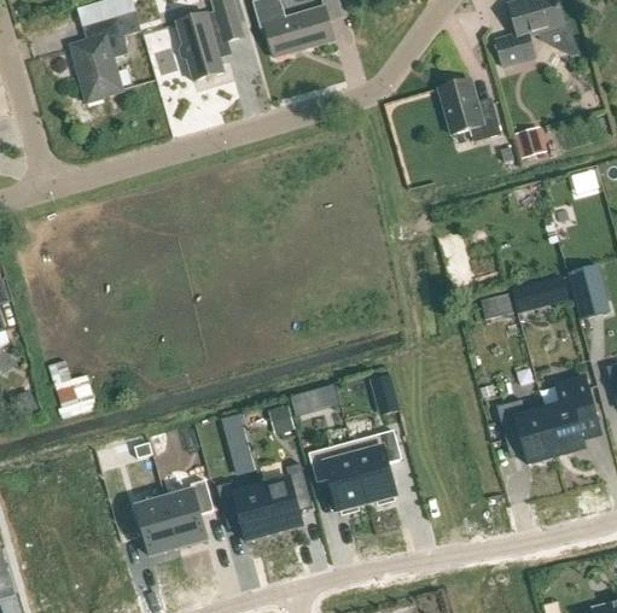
[(100,0),(76,7),(81,25),(116,15),(122,13),(134,10),(131,0),(100,0)]
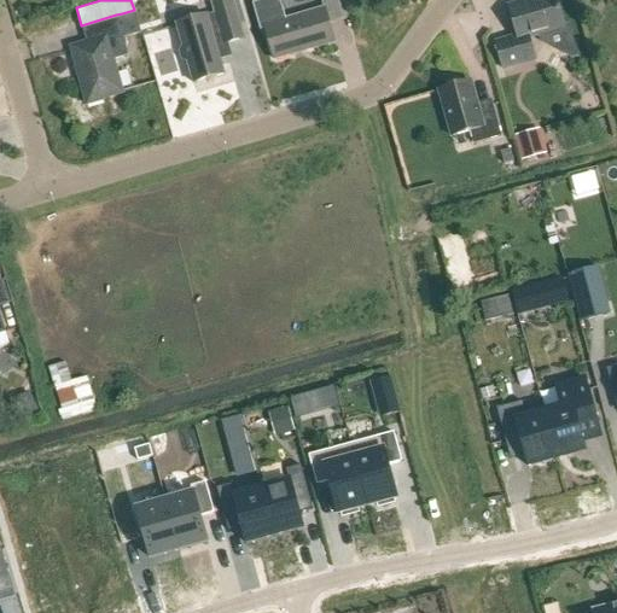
[(243,36),(232,0),(210,0),(214,10),(175,22),(181,44),(179,50),(180,56),(186,59),(192,81),(223,71),(219,56),(223,54),(226,50),(223,41),(243,36)]
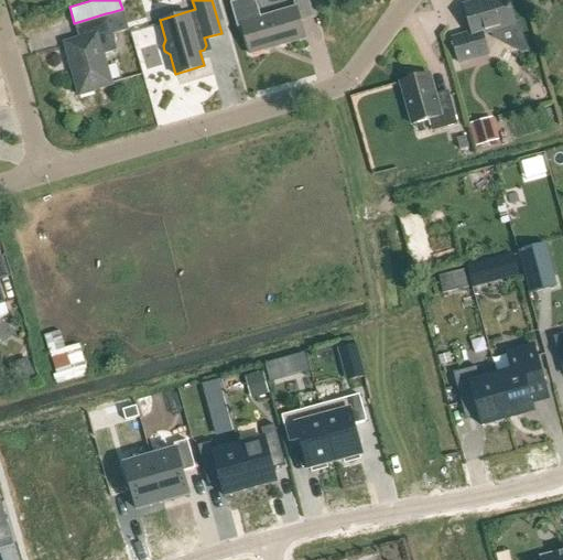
[(237,25),(241,23),(249,52),(304,36),(299,20),(312,15),(306,0),(292,0),(294,6),(260,15),(255,0),(229,0),(237,25)]
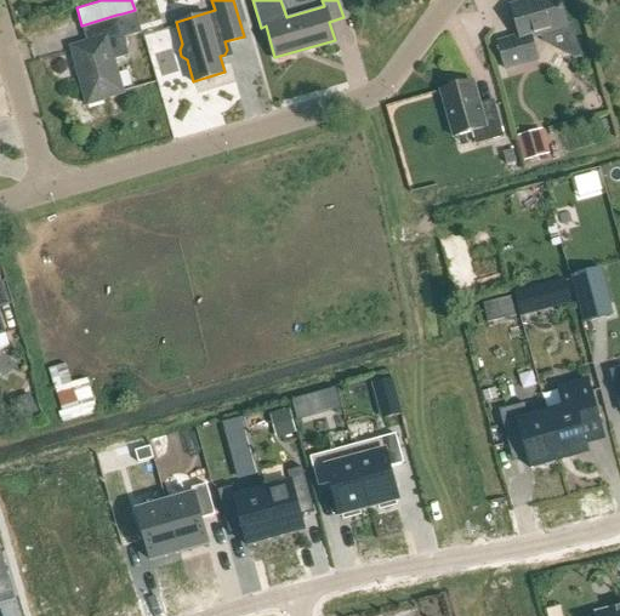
[(572,20),(566,22),(558,0),(522,0),(510,4),(518,34),(496,40),(504,67),(536,57),(530,35),(540,33),(542,39),(573,56),(581,53),(572,20)]
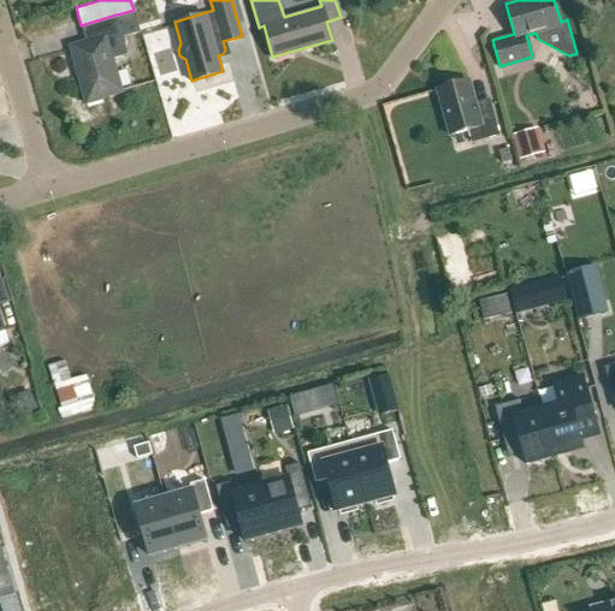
[(128,34),(140,30),(134,10),(122,13),(128,34)]
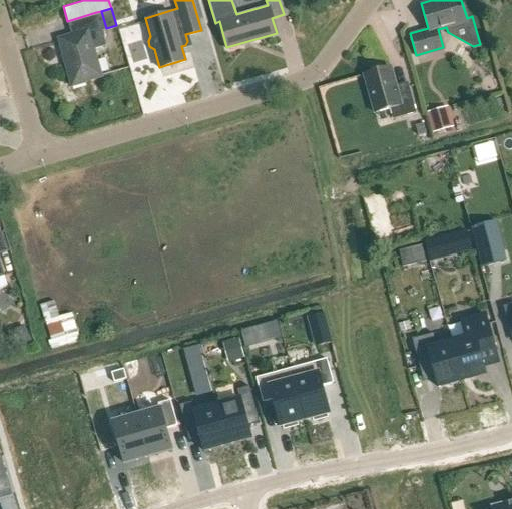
[(91,46),(105,42),(96,12),(67,21),(71,34),(60,38),(69,70),(67,71),(71,85),(85,81),(84,78),(99,74),(91,46)]
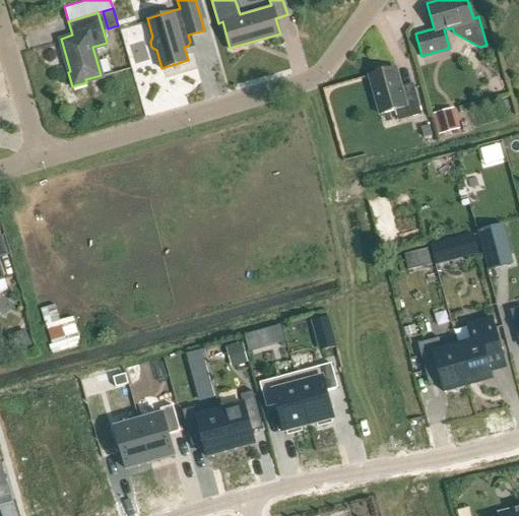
[(401,91),(394,66),(368,74),(379,113),(394,109),(397,119),(420,113),(413,87),(401,91)]
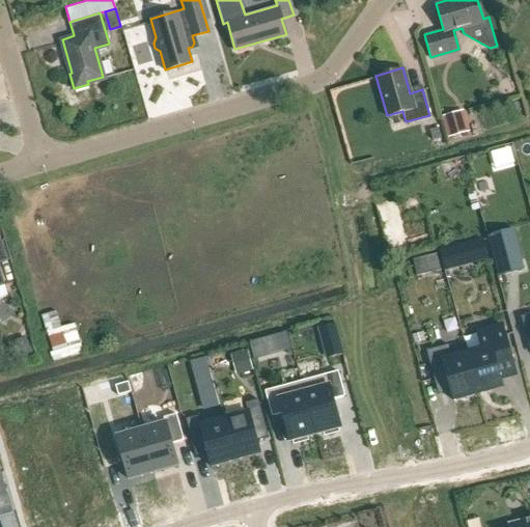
[(463,108),(441,114),(447,136),(470,130),(463,108)]
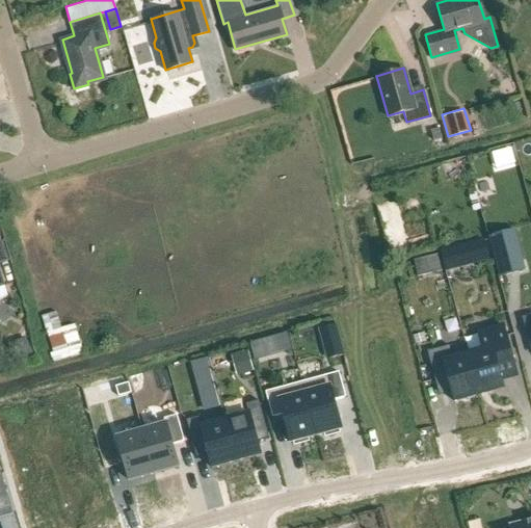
[(439,126),(430,128),(433,138),(442,136),(439,126)]
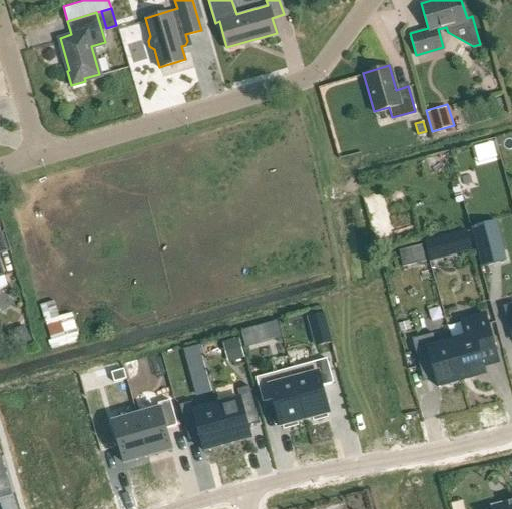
[(481,265),(506,258),(495,218),(470,225),(481,265)]
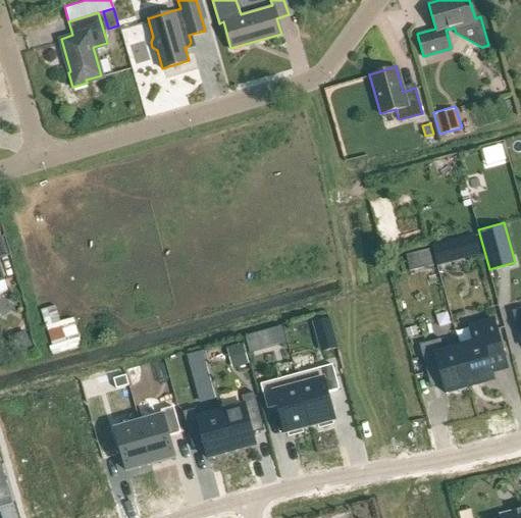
[(453,237),(458,255),(479,249),(474,231),(453,237)]
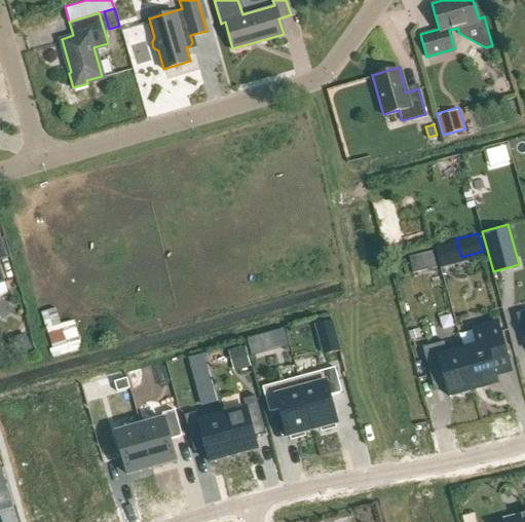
[(436,265),(432,250),(419,253),(423,268),(436,265)]
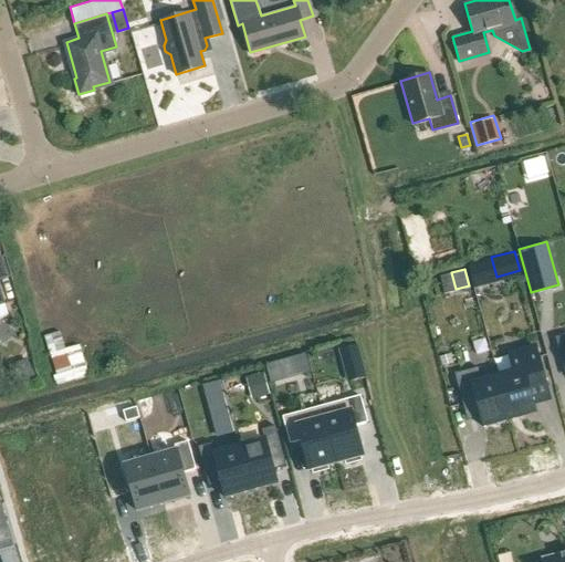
[(58,378),(87,370),(79,337),(64,342),(60,325),(43,331),(58,378)]
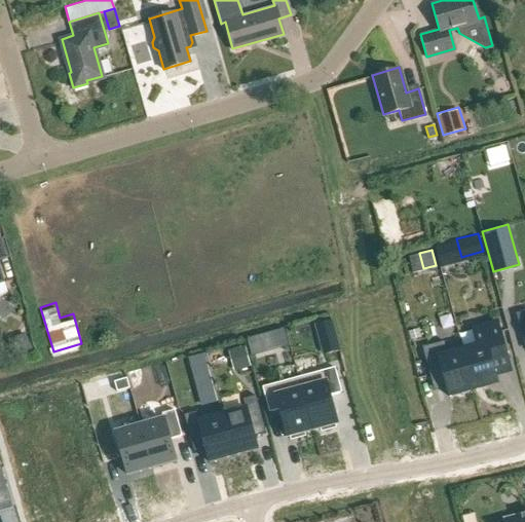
[(524,307),(515,310),(522,338),(524,337),(524,307)]
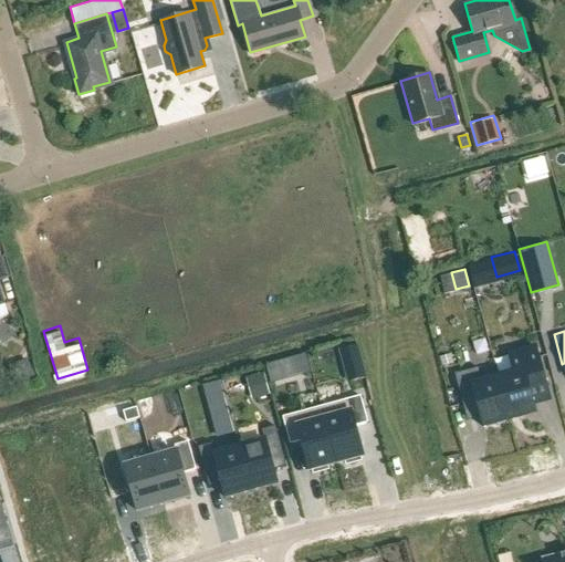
[(356,343),(341,346),(344,357),(358,353),(356,343)]
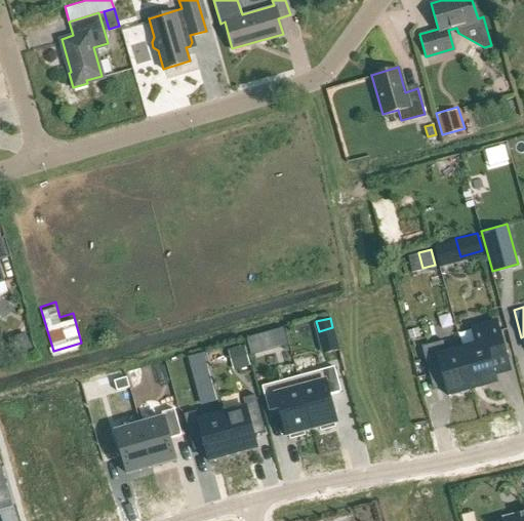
[(461,345),(473,389),(497,383),(491,360),(507,356),(497,318),(469,326),(473,342),(461,345)]
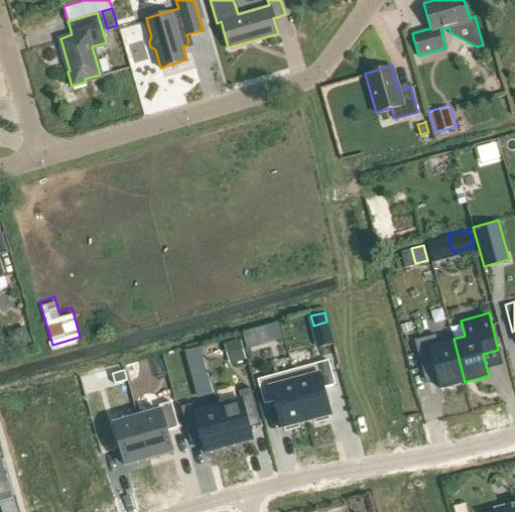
[(241,331),(246,347),(283,337),(278,320),(241,331)]
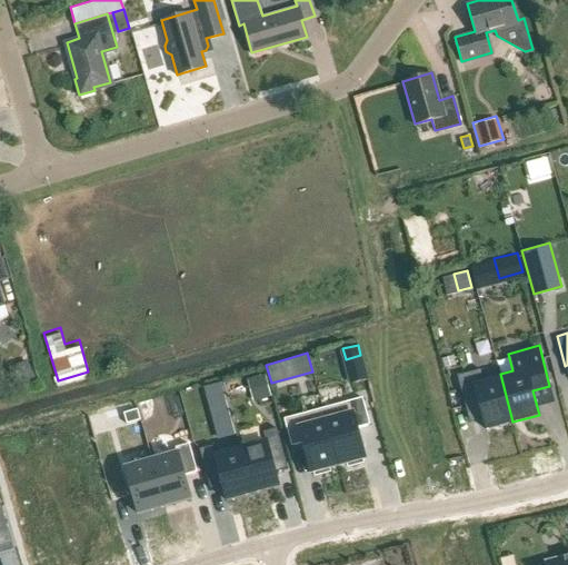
[(452,354),(441,357),(444,366),(455,363),(452,354)]
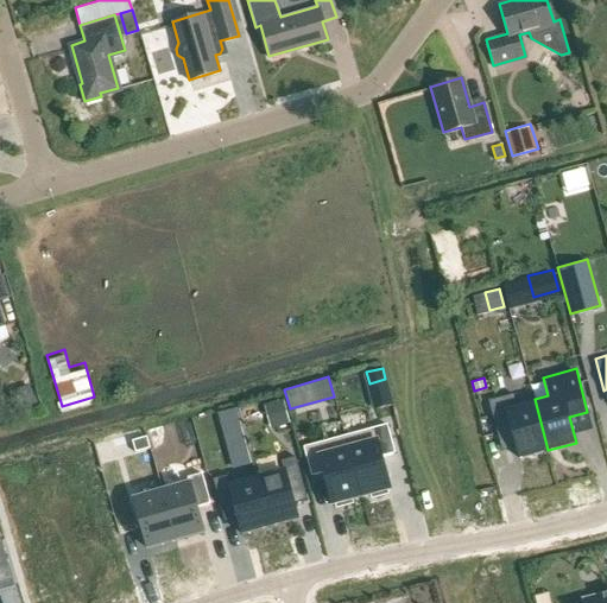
[(27,381),(8,389),(16,406),(36,398),(27,381)]
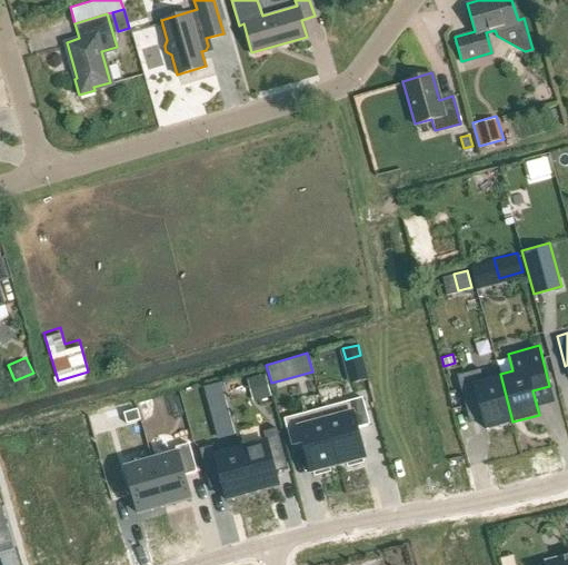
[(486,428),(512,422),(500,374),(482,378),(480,368),(457,374),(466,409),(480,406),(486,428)]
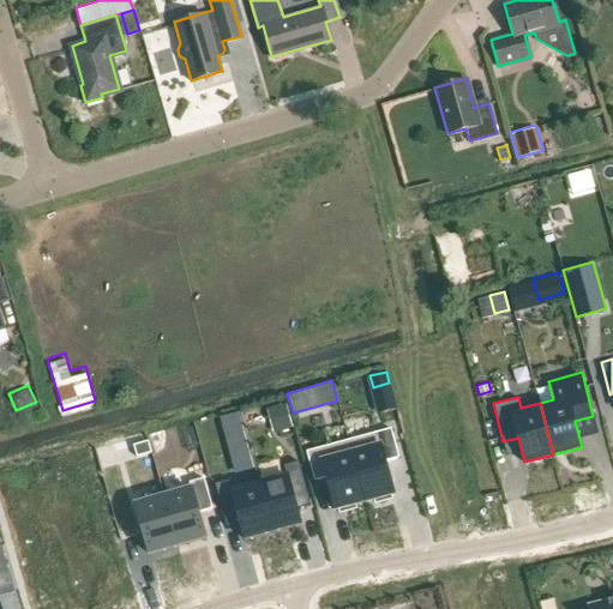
[(284,402),(269,406),(276,429),(292,426),(284,402)]
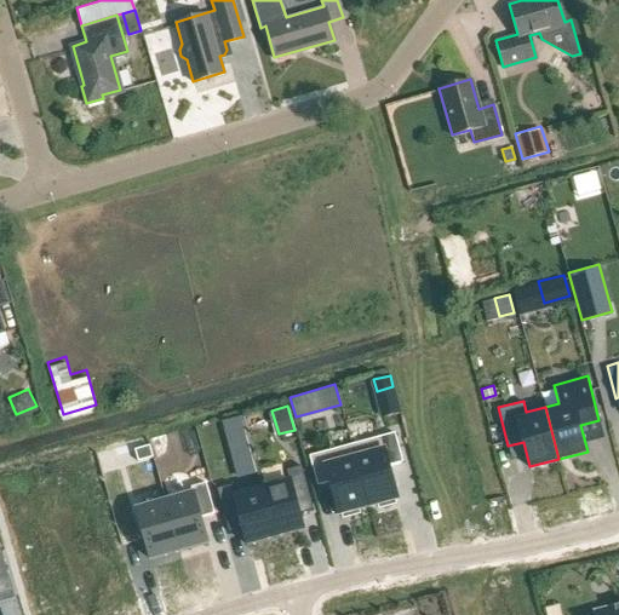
[(247,443),(240,414),(222,419),(229,448),(247,443)]
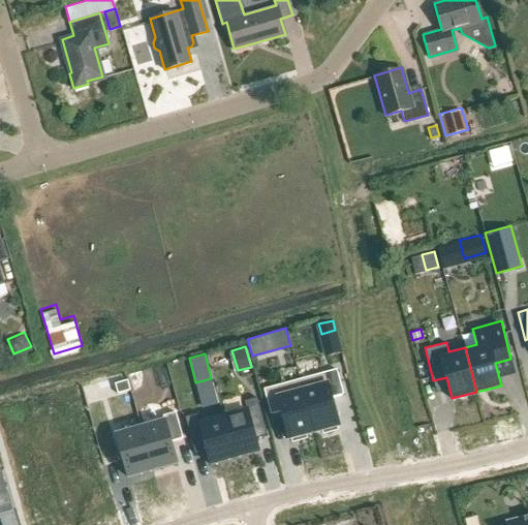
[(336,368),(299,377),(313,429),(321,427),(322,431),(337,427),(336,423),(338,423),(331,396),(342,393),(336,368)]
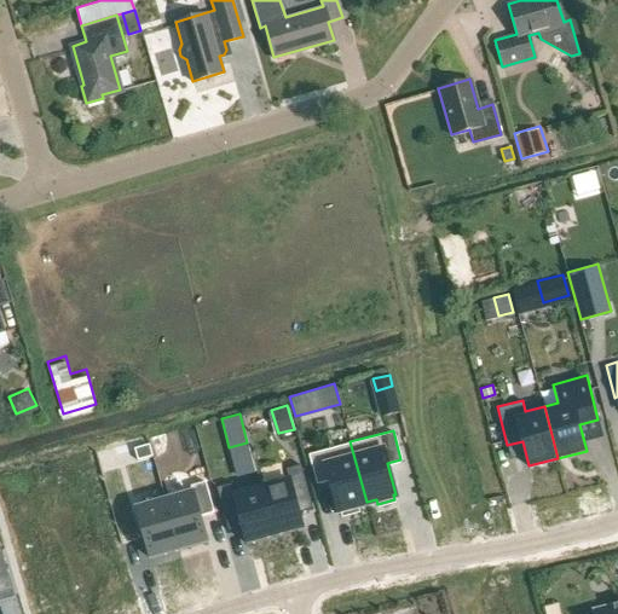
[(350,441),(307,453),(316,482),(329,479),(338,510),(340,509),(341,514),(358,509),(357,504),(367,502),(350,441)]
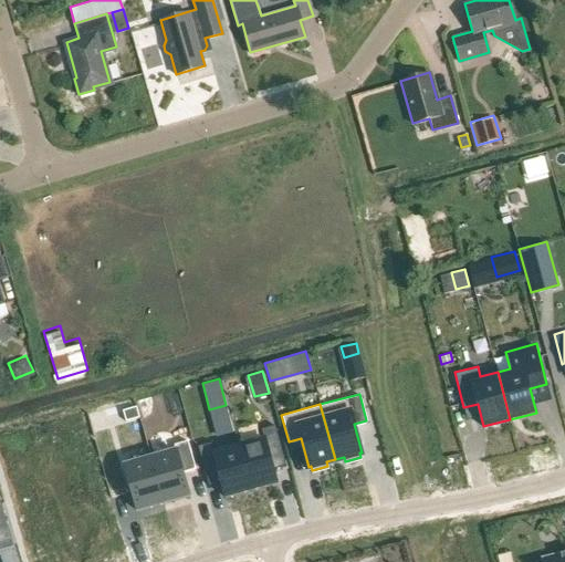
[(136,405),(122,408),(125,419),(138,415),(136,405)]
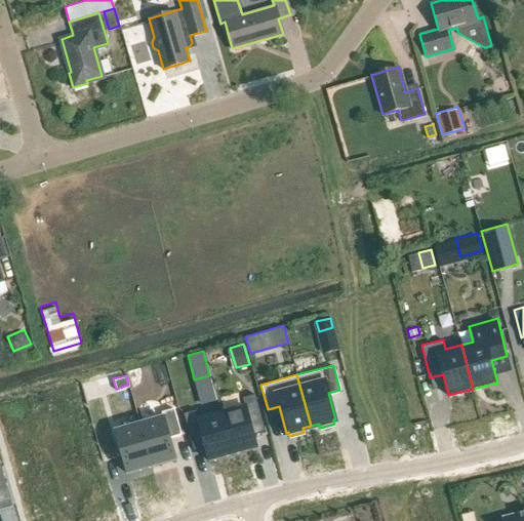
[(244,407),(222,413),(232,451),(255,445),(252,434),(252,433),(263,430),(252,394),(241,397),(244,407)]
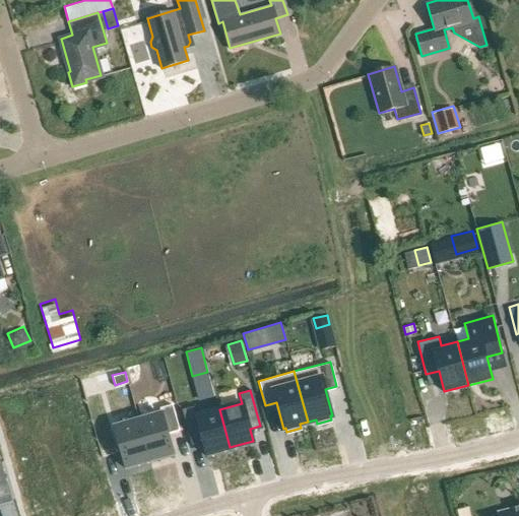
[(149,460),(174,453),(168,434),(180,430),(172,403),(159,406),(161,412),(138,418),(149,460)]
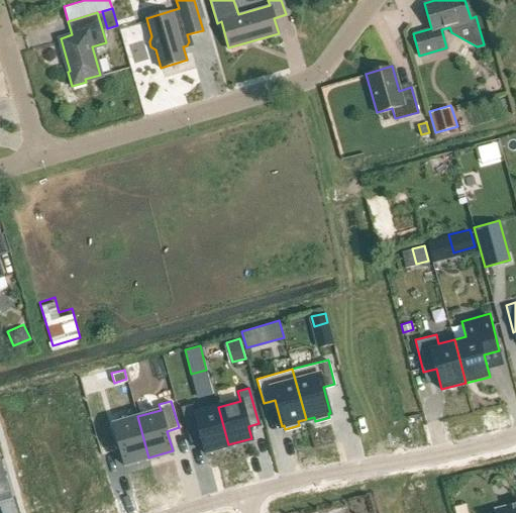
[(193,403),(180,406),(189,435),(200,432),(205,451),(228,444),(218,407),(196,413),(193,403)]
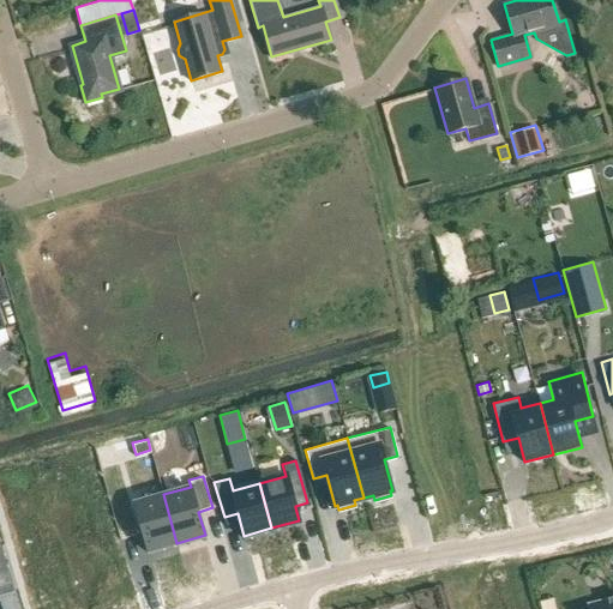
[(134,502),(149,552),(176,543),(163,494),(134,502)]
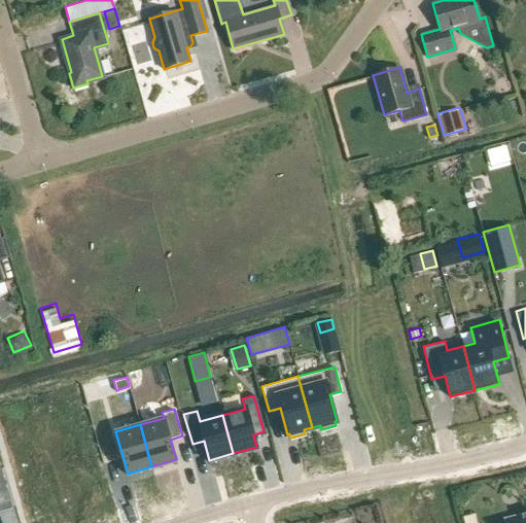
[(525,522),(525,513),(505,518),(506,522),(525,522)]
